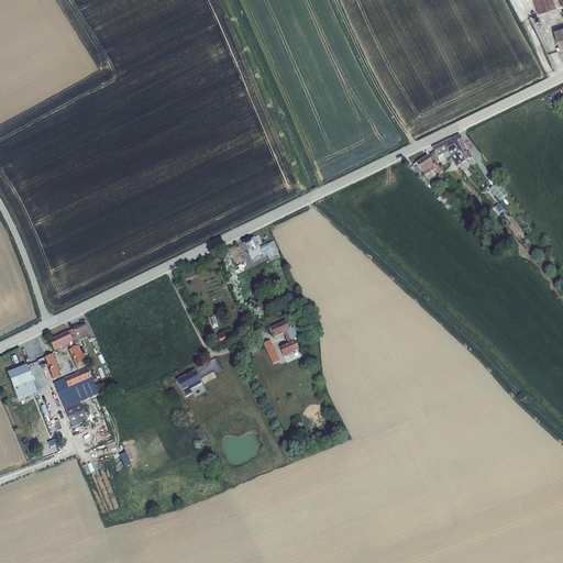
[(533,0),(539,13),(556,8),(553,0),(533,0)]
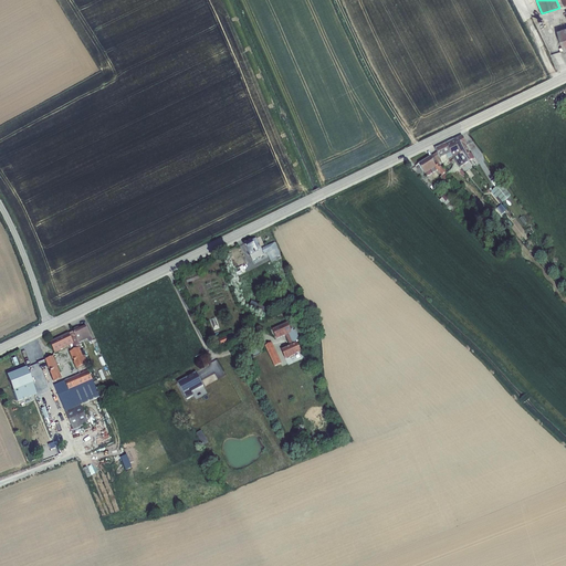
[(462,136),(454,139),(459,149),(461,154),(462,153),(465,156),(469,161),(470,160),(470,161),(474,158),(472,153),(470,154),(465,145),(467,145),(462,136)]
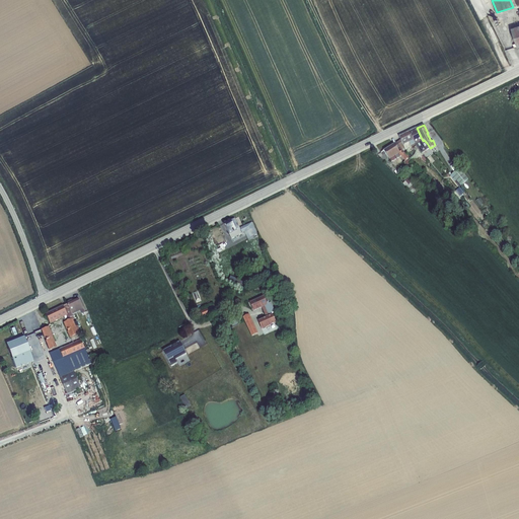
[(421,137),(417,128),(409,132),(413,140),(421,137)]
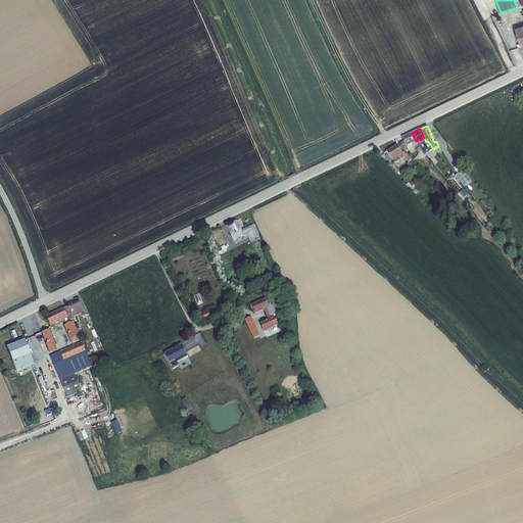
[(416,141),(412,133),(402,138),(403,141),(407,146),(416,141)]
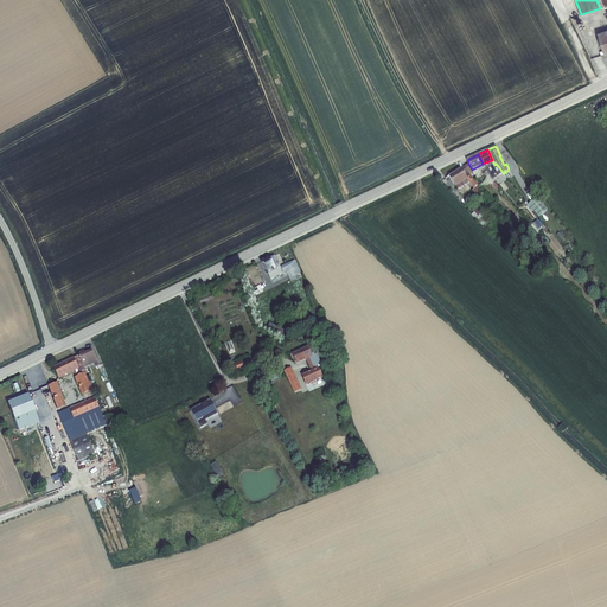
[(492,160),(483,164),(485,168),(486,171),(489,170),(490,171),(491,170),(491,168),(493,167),(492,166),(494,165),(492,160)]
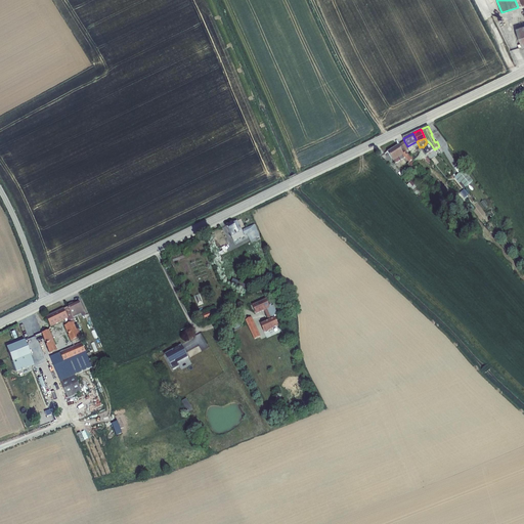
[(404,141),(398,145),(404,155),(394,162),(395,164),(404,158),(409,163),(407,164),(410,168),(416,163),(412,160),(408,154),(411,153),(410,150),(409,151),(407,146),(404,141)]
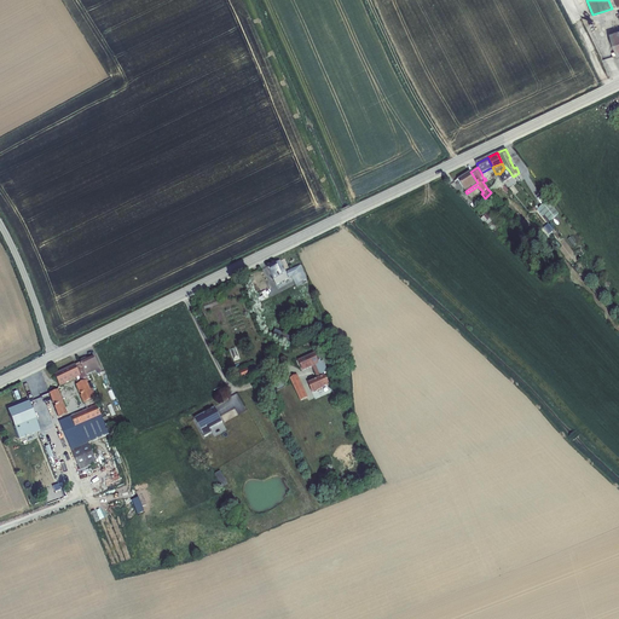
[(492,167),(481,173),(484,179),(485,178),(491,175),(490,174),(495,172),(492,167)]
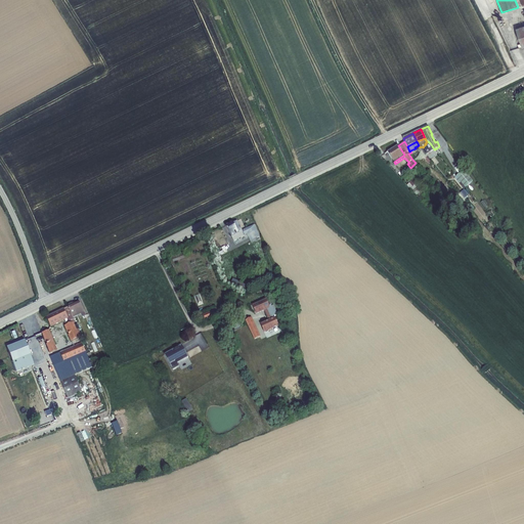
[(425,146),(429,154),(434,150),(429,143),(425,146)]
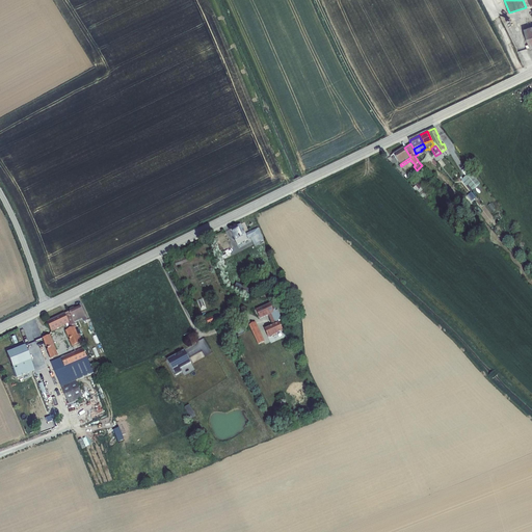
[(400,164),(410,157),(404,148),(394,154),(400,164)]
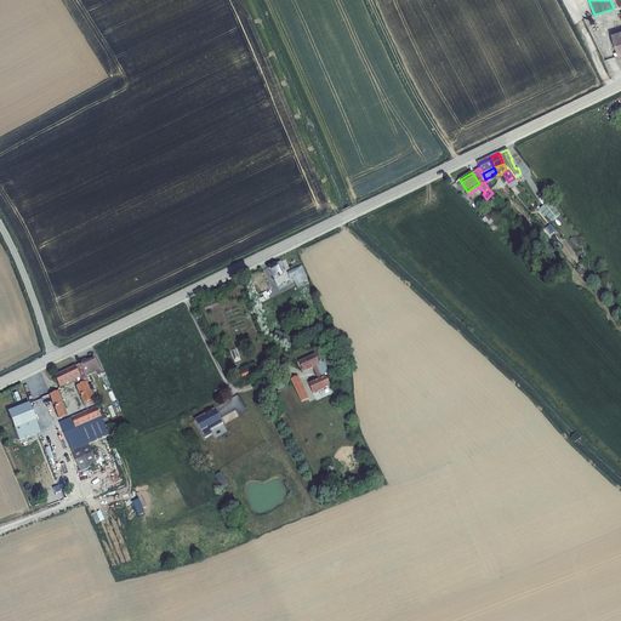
[(508,194),(511,192),(507,187),(502,182),(501,180),(499,177),(497,175),(494,177),(500,184),(499,184),(508,194)]
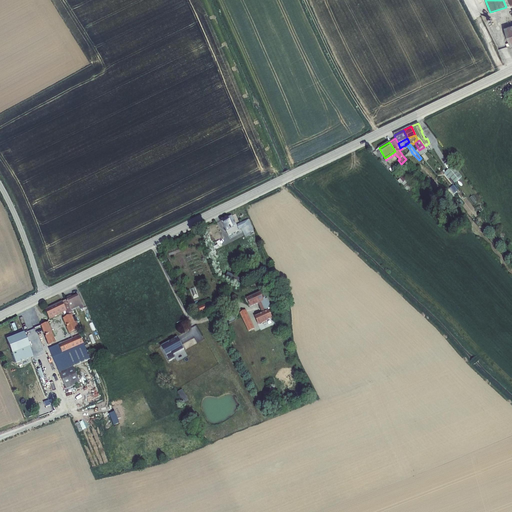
[(453,166),(445,172),(454,183),(462,177),(453,166)]
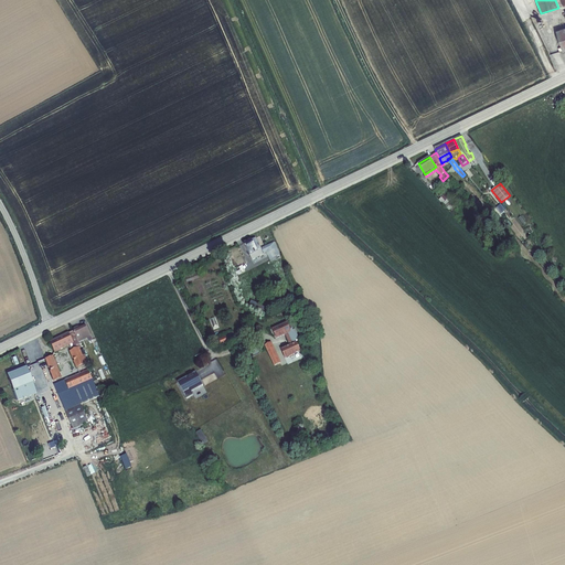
[(490,191),(499,203),(501,202),(491,190),(490,191)]
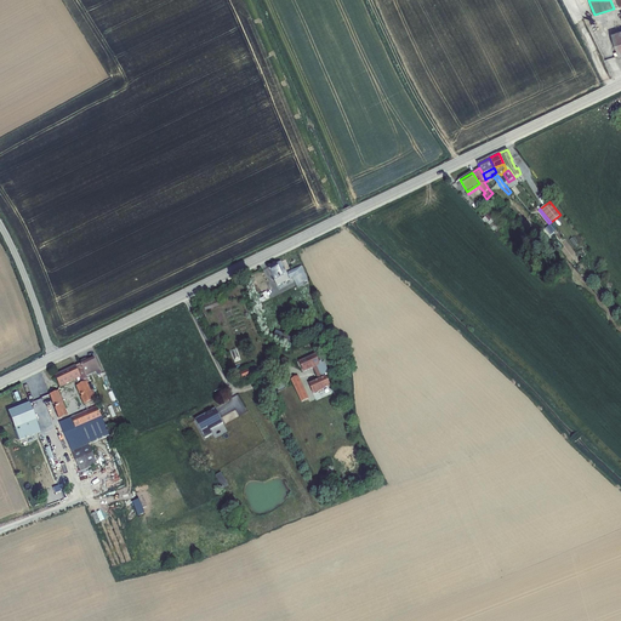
[(482,220),(496,235),(503,228),(494,218),(494,217),(490,214),(485,217),(482,220)]
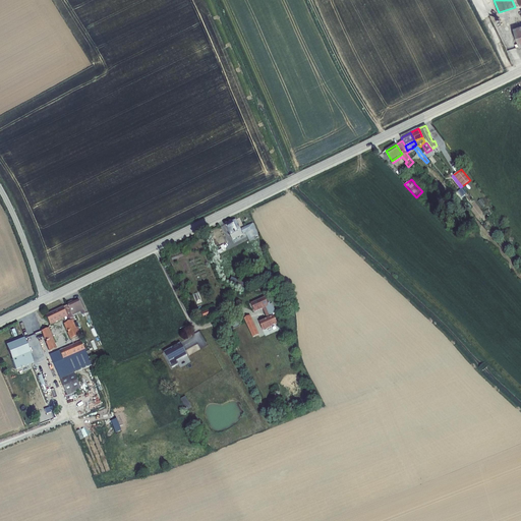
[(438,188),(442,193),(446,190),(442,185),(438,188)]
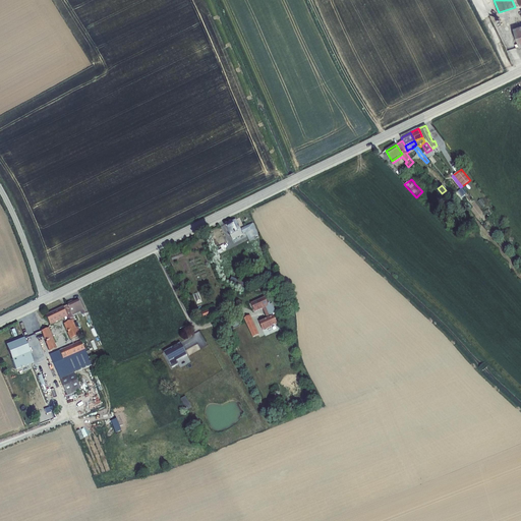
[(457,192),(462,197),(465,194),(461,188),(457,192)]
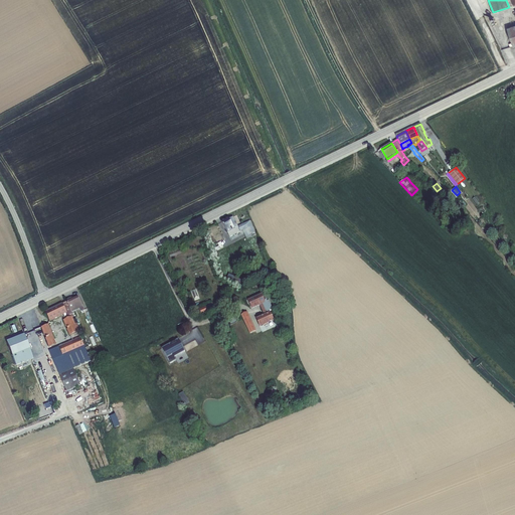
[(476,196),(472,198),(477,205),(480,203),(476,196)]
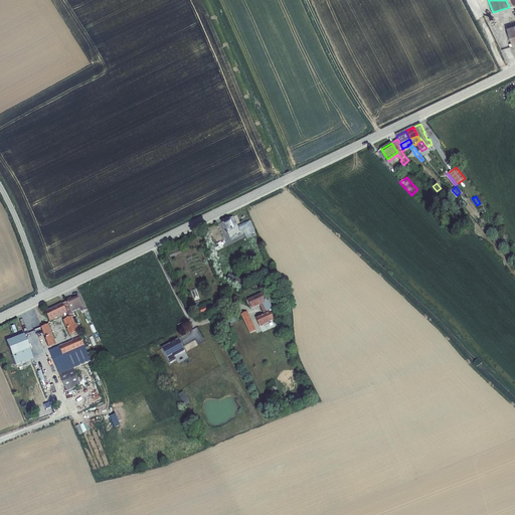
[(255,232),(249,220),(237,226),(232,217),(229,219),(229,218),(221,222),(229,237),(242,231),(245,237),(246,236),(247,239),(253,236),(252,234),(255,232)]
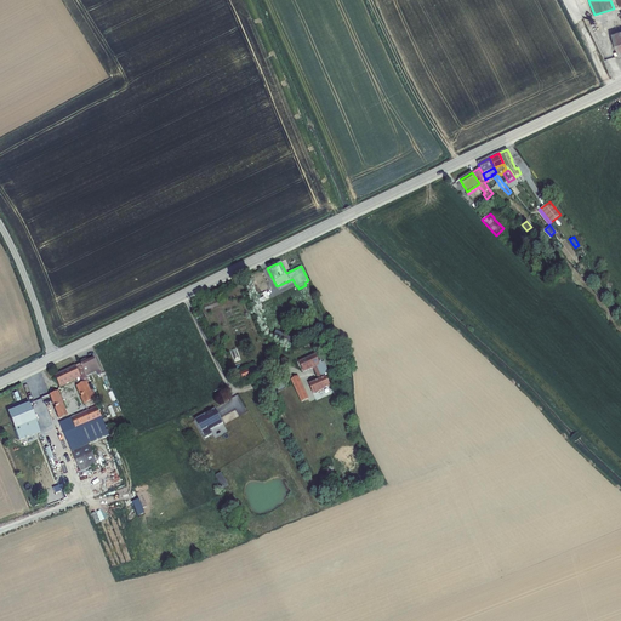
[(273,337),(289,343),(291,337),(277,331),(273,337)]
